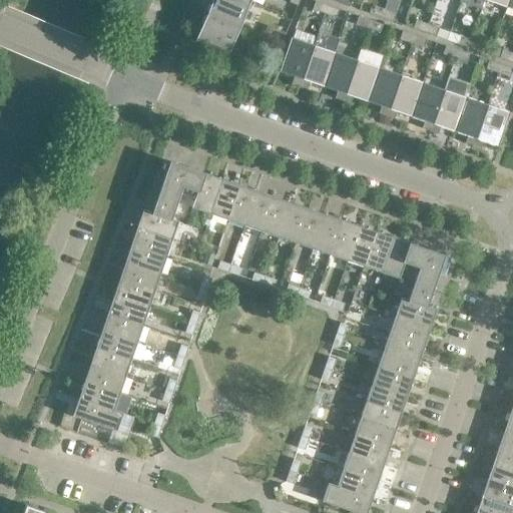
[(250,2),(244,0),(208,0),(210,3),(206,14),(239,28),(250,2)]
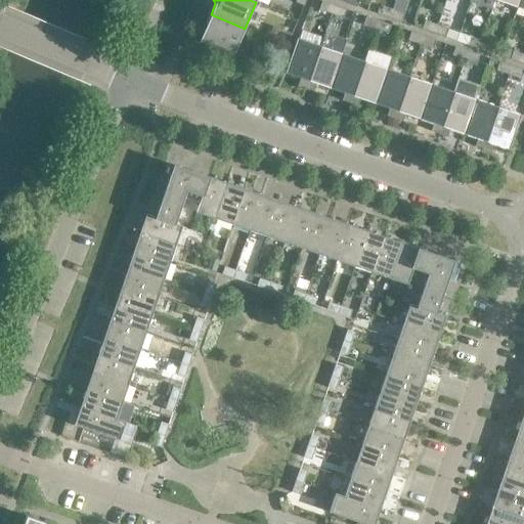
[(334,5),(321,1),(318,9),(331,14),(334,5)]
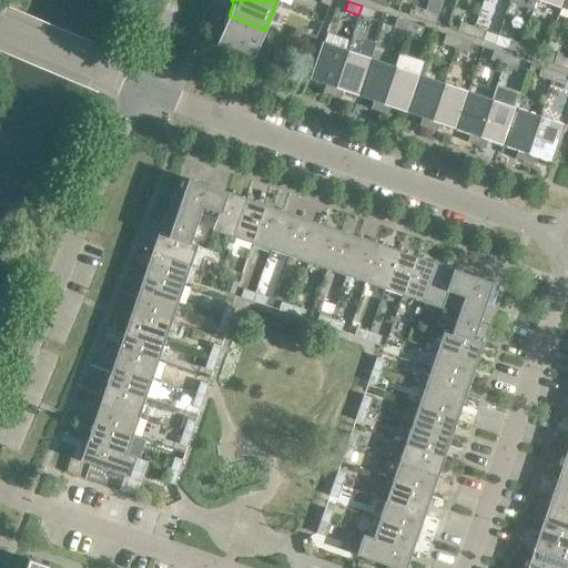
[(375,10),(362,6),(358,16),(372,20),(375,10)]
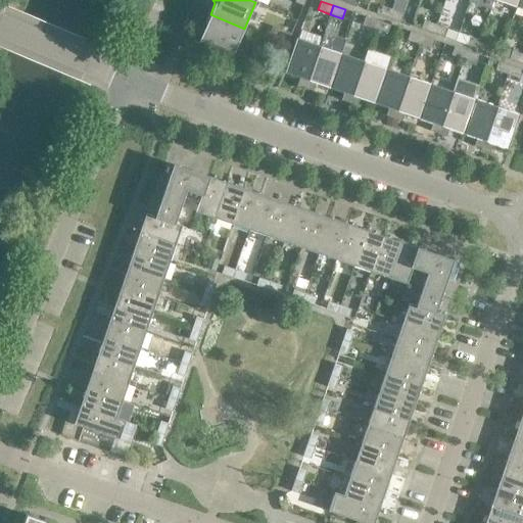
[(379,5),(376,13),(388,17),(391,9),(379,5)]
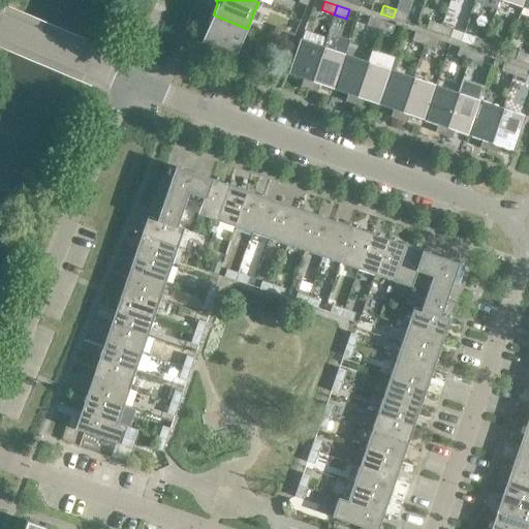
[(408,13),(396,9),(393,18),(405,22),(408,13)]
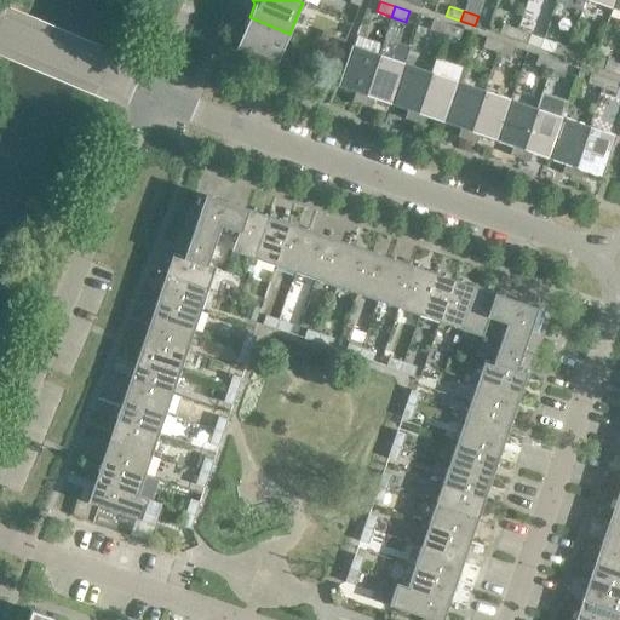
[(290,34),(250,17),(244,29),(240,30),(237,33),(236,36),(236,40),(237,44),(236,49),(276,65),(290,34)]
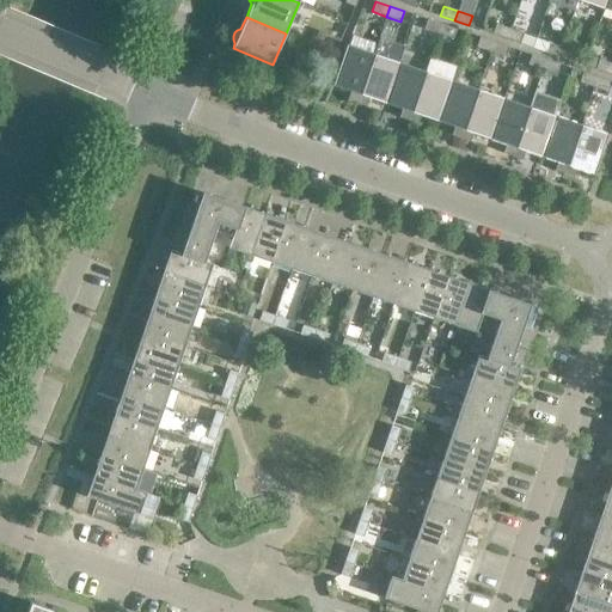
[(441,24),(427,19),(423,29),(438,34),(441,24)]
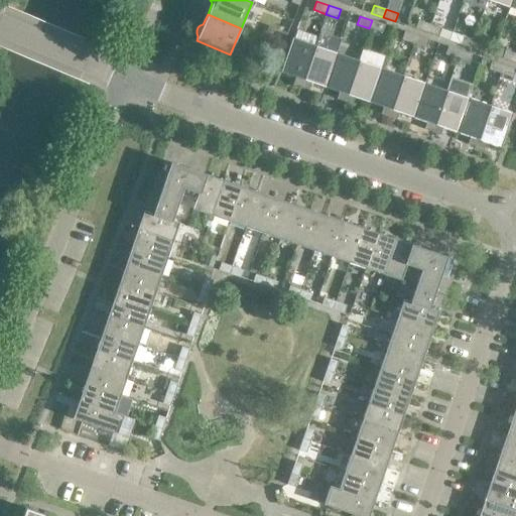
[(384,24),(372,20),(369,28),(381,32),(384,24)]
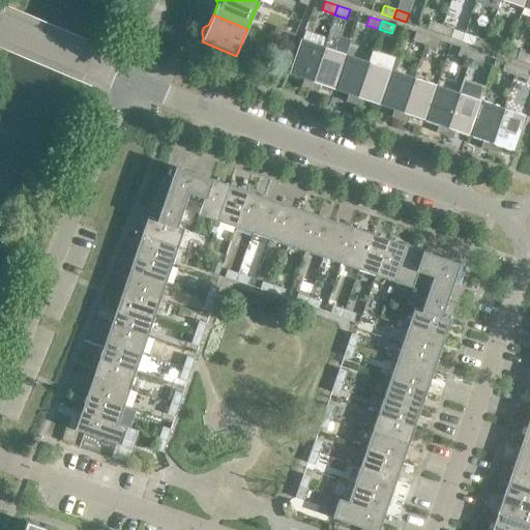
[(429,21),(427,29),(439,33),(441,25),(429,21)]
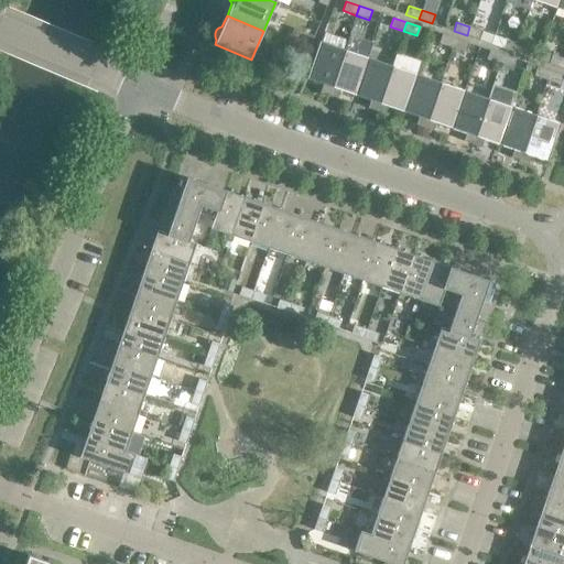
[(483,31),(469,26),(467,35),(480,40),(483,31)]
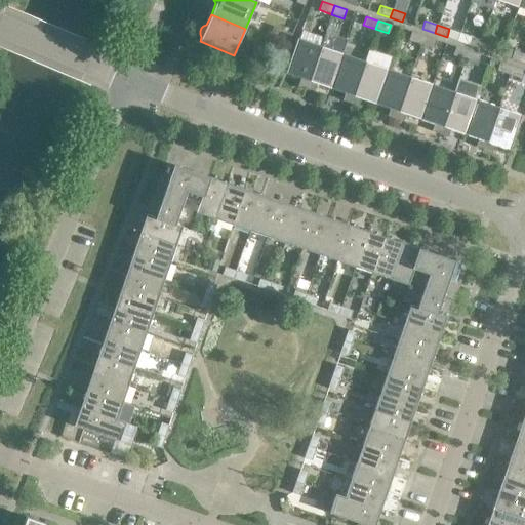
[(301,30),(299,39),(297,38),(285,73),(300,78),(297,85),(306,88),(320,46),(318,45),(321,37),(301,30)]
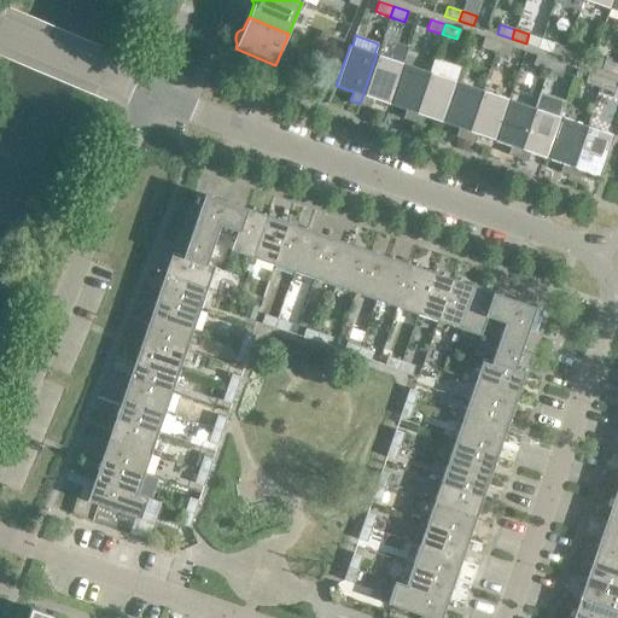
[(334,36),(328,50),(338,54),(344,40),(334,36)]
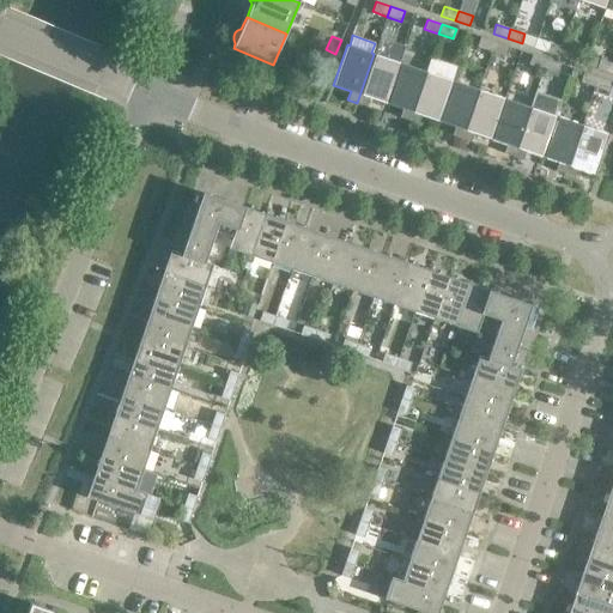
[(495,42),(480,37),(477,47),(491,52),(495,42)]
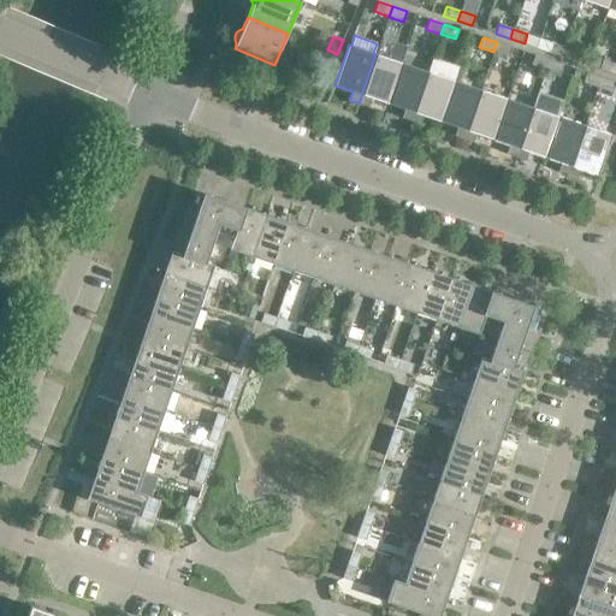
[(511,47),(497,42),(493,52),(508,57),(511,47)]
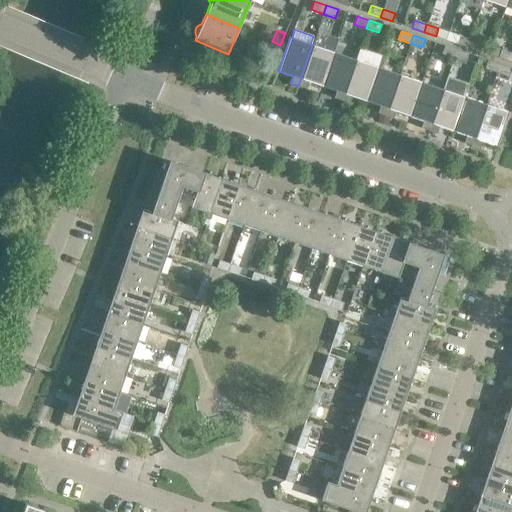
[(458,35),(455,43),(467,47),(470,39),(458,35)]
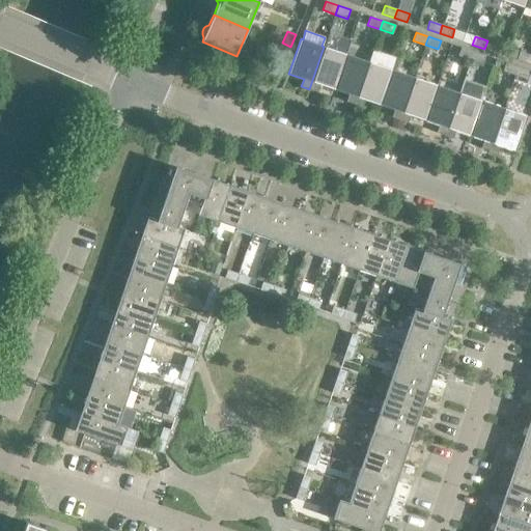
[(500,45),(487,40),(484,49),(497,53),(500,45)]
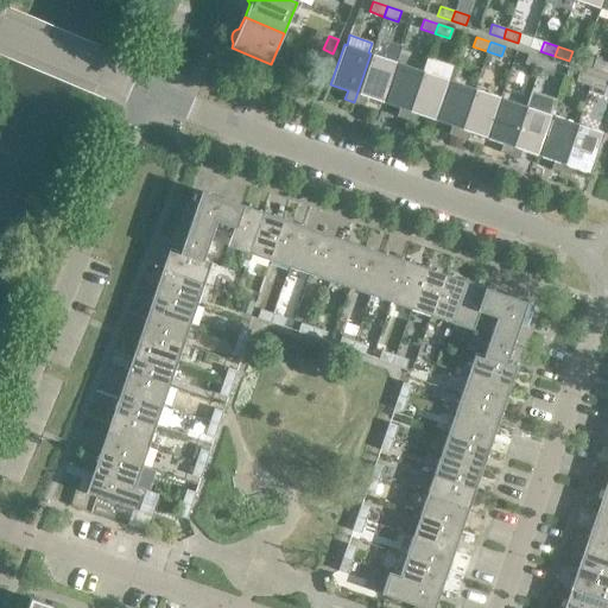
[(333,54),(323,49),(317,63),(327,67),(333,54)]
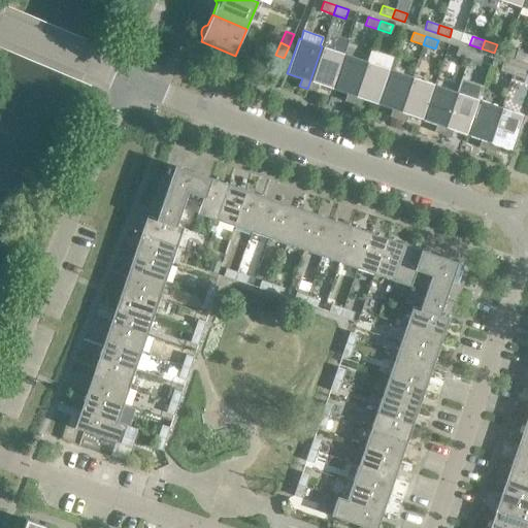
[(344,54),(322,46),(307,89),(316,92),(319,85),(332,89),(344,54)]
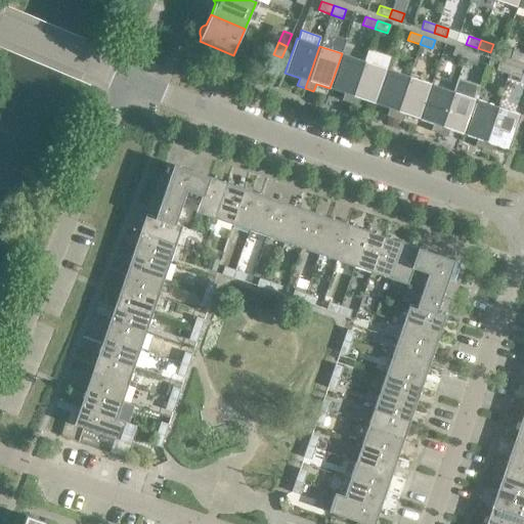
[(467,51),(454,47),(451,55),(464,59),(467,51)]
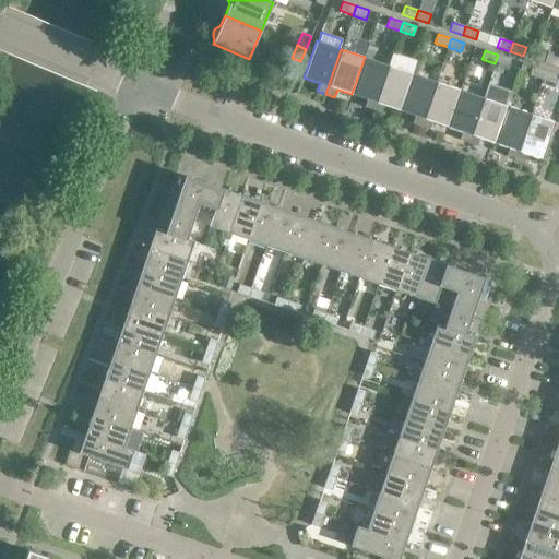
[(558,58),(547,54),(544,63),(557,68),(558,60),(558,58)]
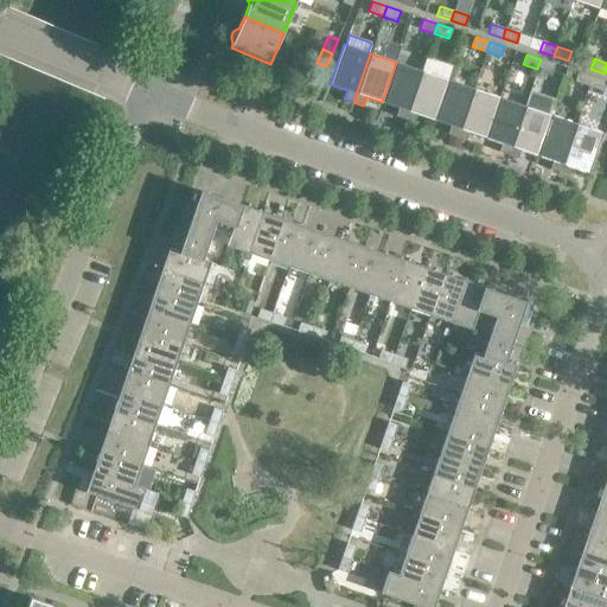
[(555,64),(541,59),(537,69),(551,74),(555,64)]
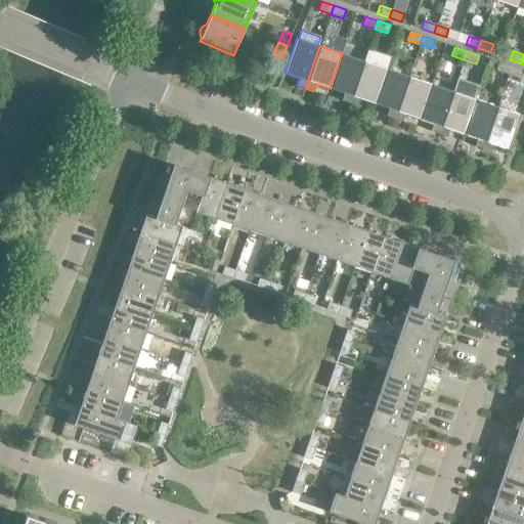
[(363,61),(342,53),(330,88),(344,93),(341,100),(349,103),(363,61)]
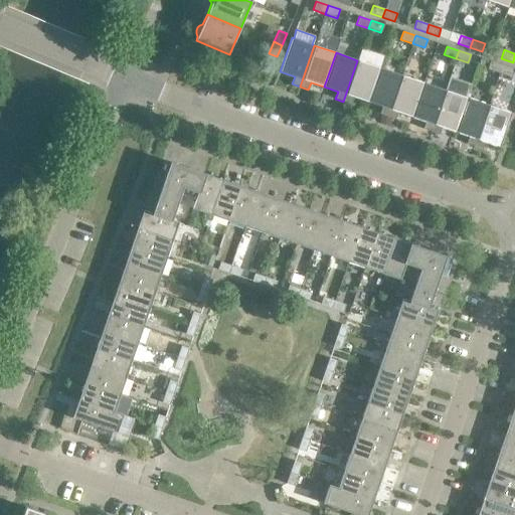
[(379,67),(357,60),(343,102),(351,104),(354,97),(368,102),(379,67)]
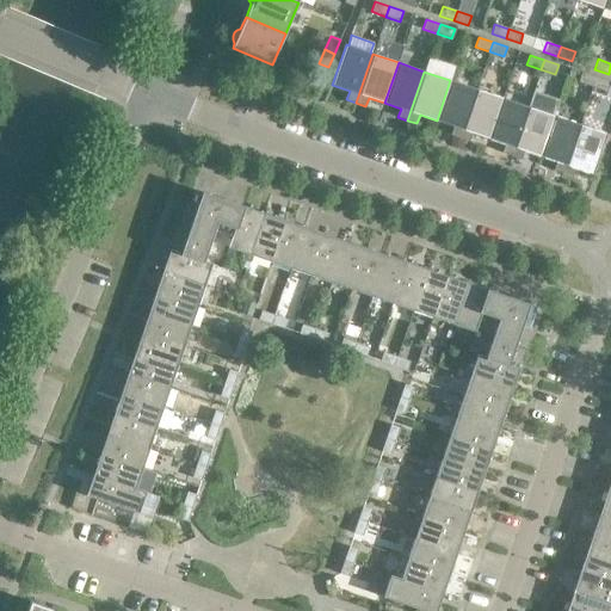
[(596,78),(581,72),(578,82),(592,87),(596,78)]
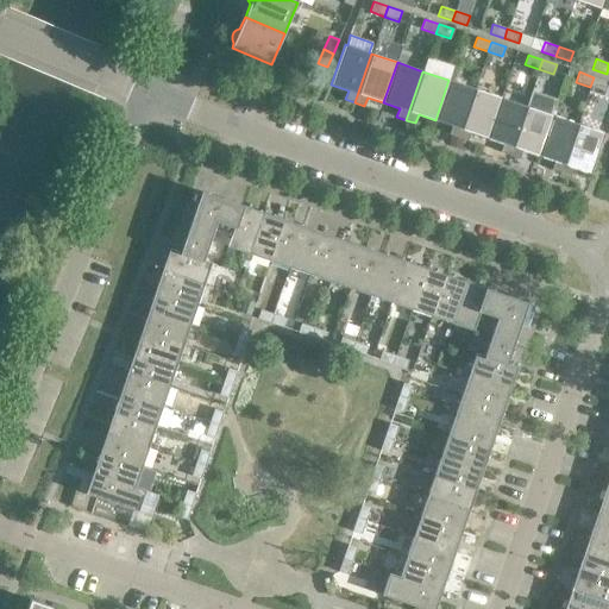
[(608,82),(594,77),(590,87),(604,92),(608,82)]
